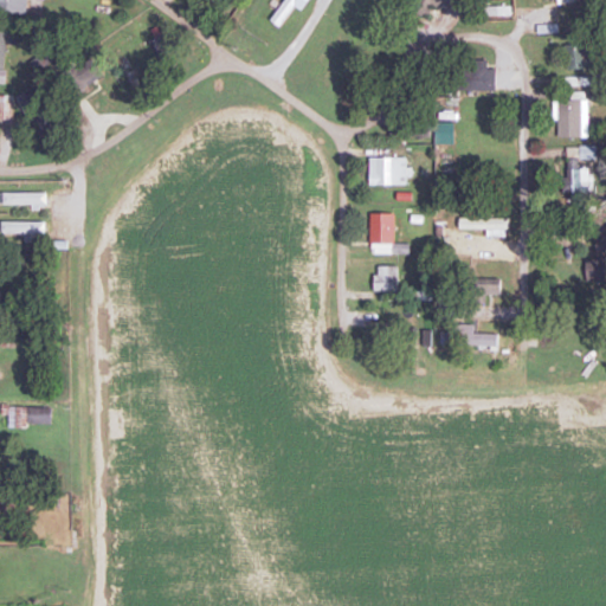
[(0,0),(0,12),(27,15),(28,0),(0,0)]
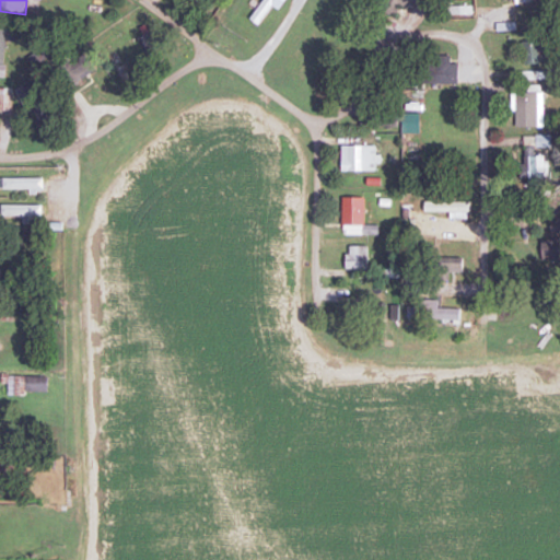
[(381,0),(381,10),(396,10),(396,7),(419,7),(418,0),(381,0)]
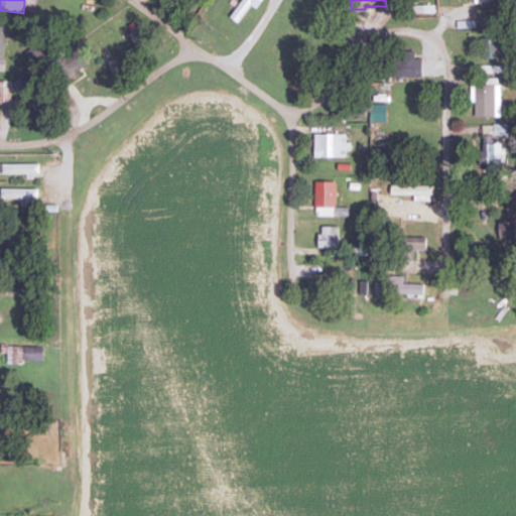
[(15,27),(0,25),(0,58),(4,59),(6,36),(14,37),(15,27)]
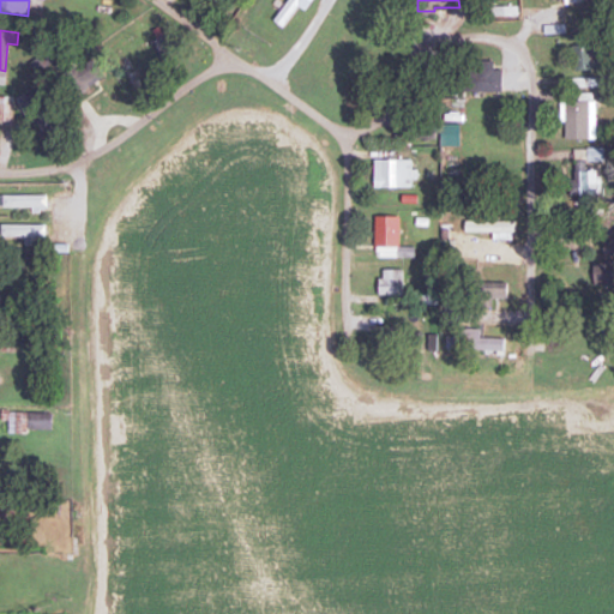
[(602,71),(602,44),(578,44),(578,71),(602,71)]
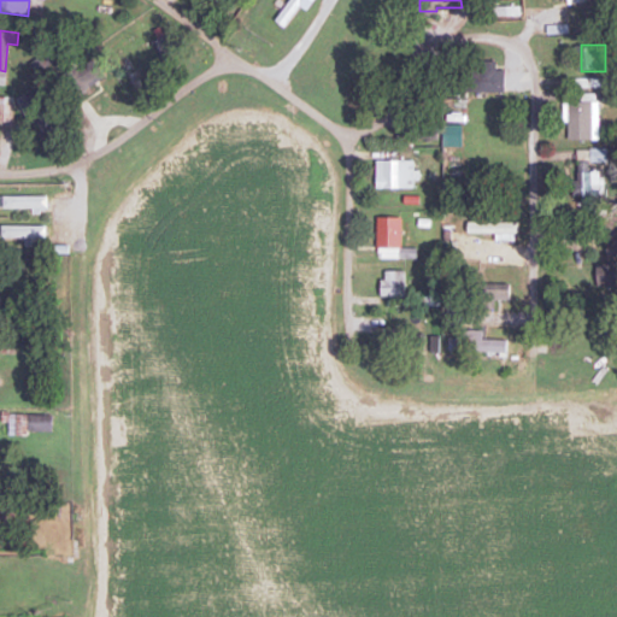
[(505,71),(483,71),(483,86),(505,86),(505,71)]
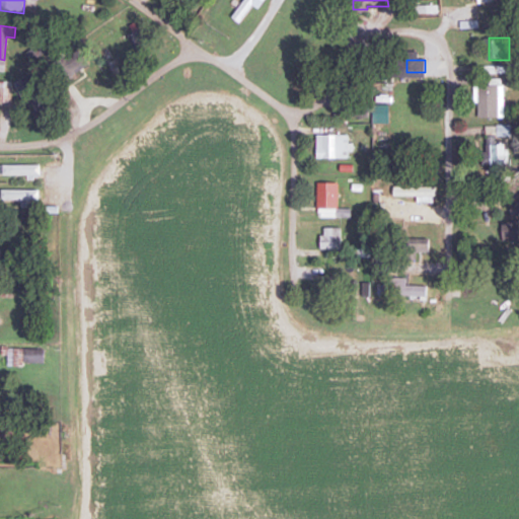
[(32,117),(46,109),(27,77),(14,84),(32,117)]
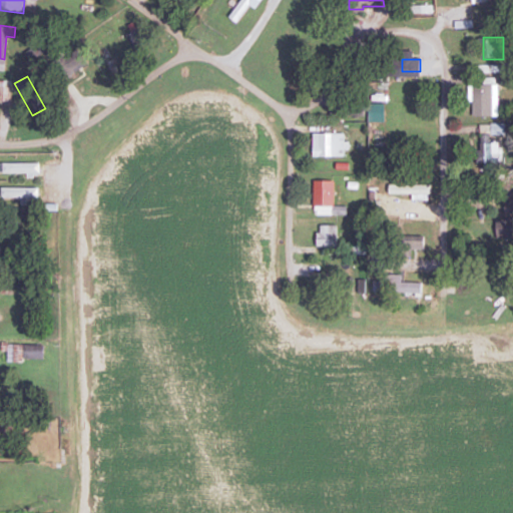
[(0,100),(9,100),(9,82),(0,81),(0,100)]
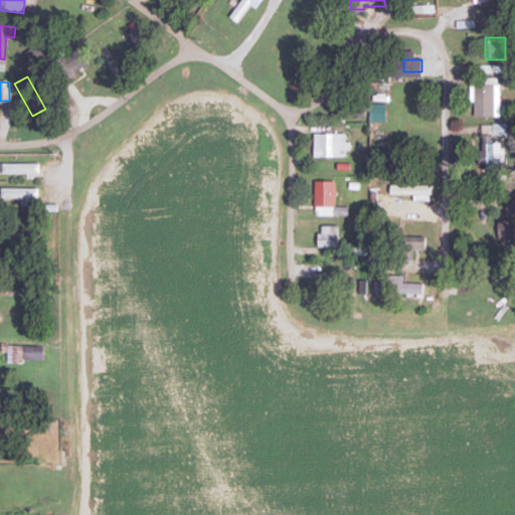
[(475,118),(496,118),(496,84),(475,84),(475,118)]
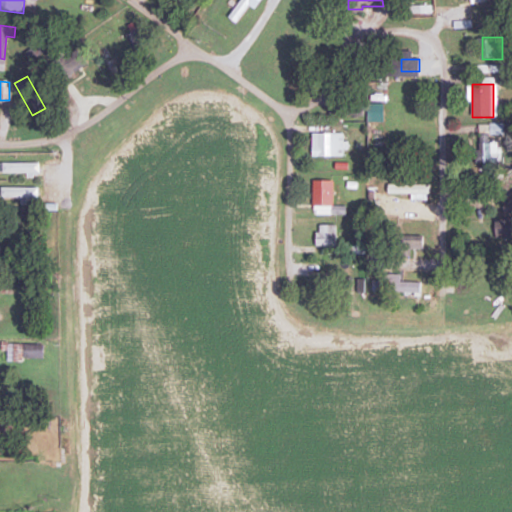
[(491,134),(479,134),(479,163),(503,163),(503,125),(491,125),(491,134)]
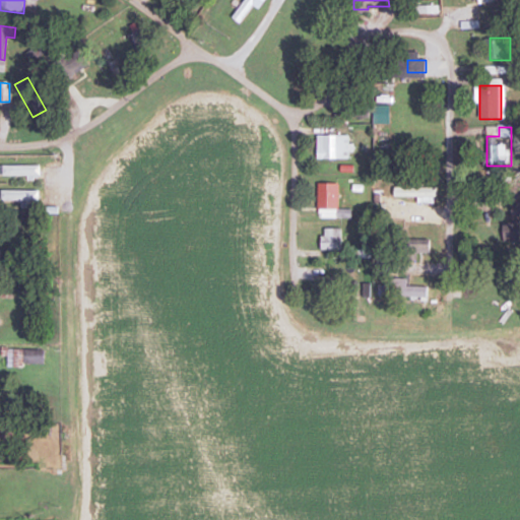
[(317,159),(350,159),(350,136),(317,136),(317,159)]
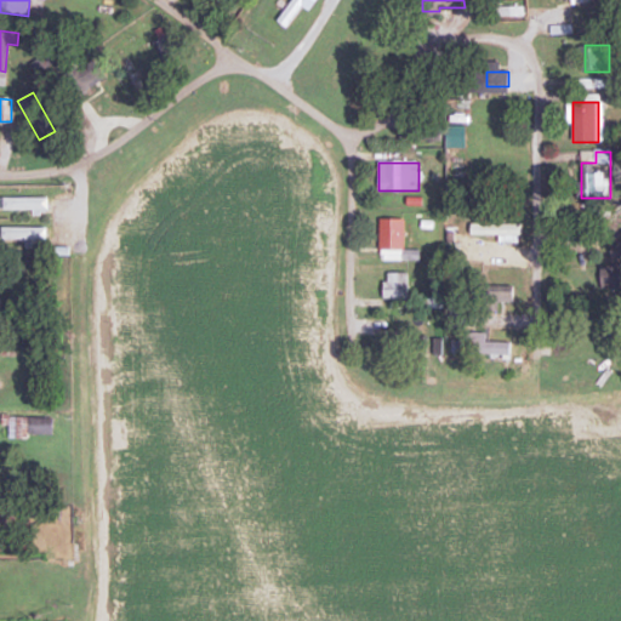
[(462,163),(462,186),(512,186),(512,163),(462,163)]
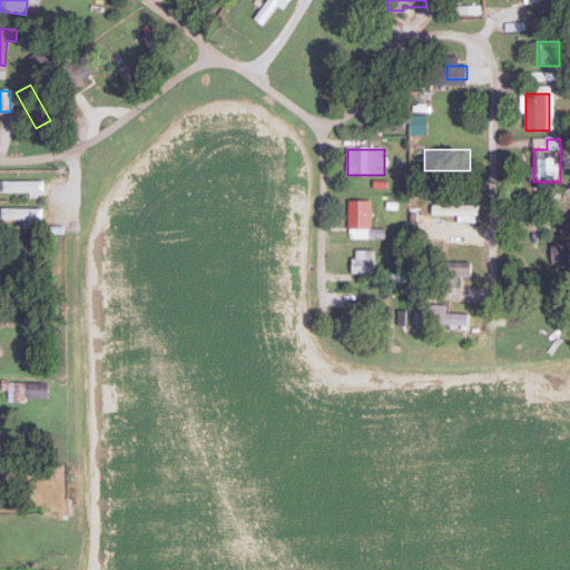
[(349,238),(385,238),(385,229),(371,229),(371,202),(349,202),(349,238)]
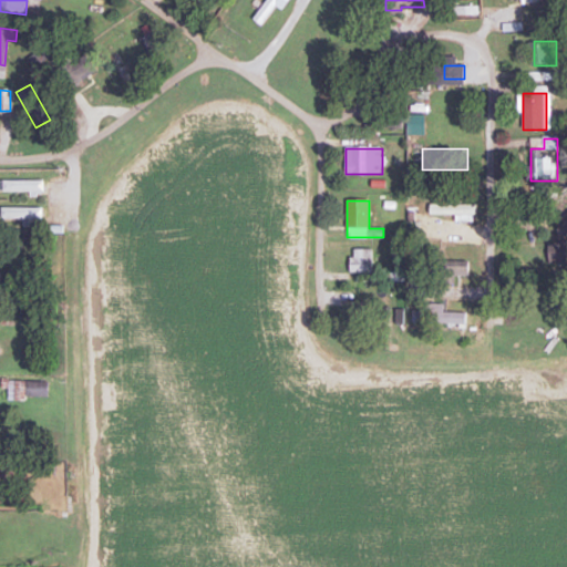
[(455,214),(455,222),(476,222),(476,204),(431,204),(431,214),(455,214)]
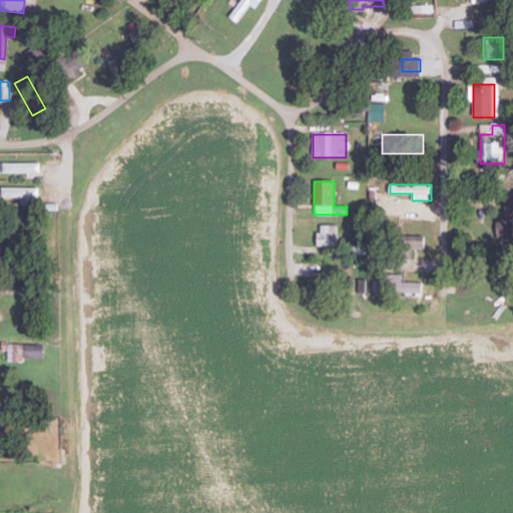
[(497,217),(498,238),(512,237),(512,199),(506,200),(506,217),(497,217)]
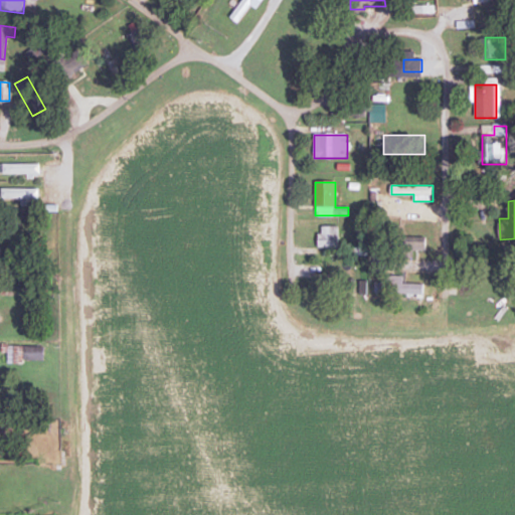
[(338,246),(338,225),(320,225),(320,246),(338,246)]
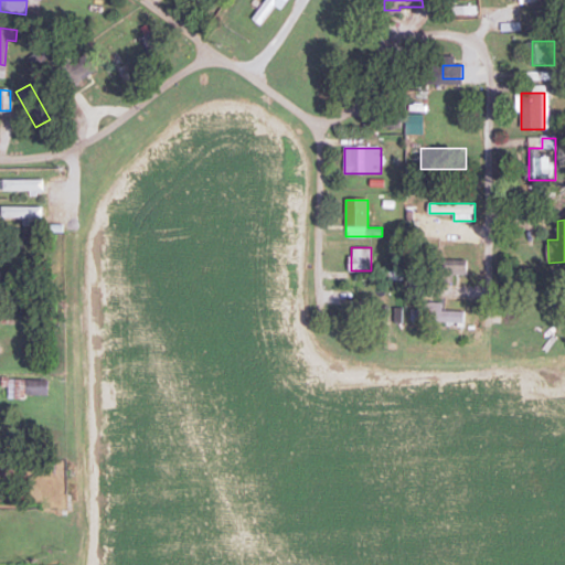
[(467,259),(451,259),(451,275),(467,275),(467,259)]
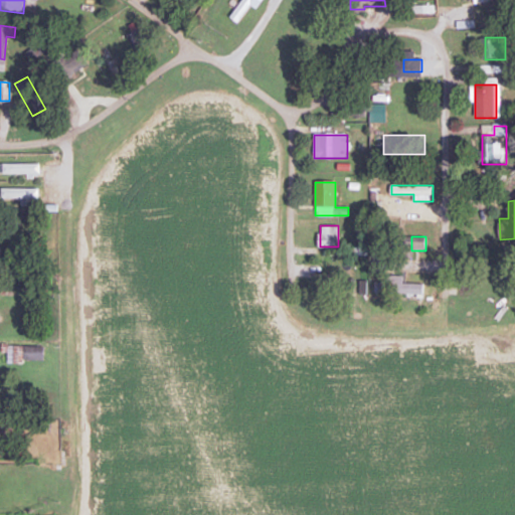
[(2,362),(46,362),(46,345),(2,345),(2,362)]
